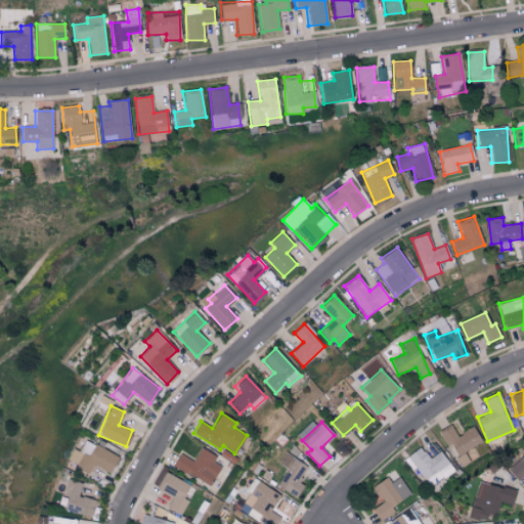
[(473,426),(456,435),(450,424),(438,431),(460,468),(470,462),(464,451),(482,442),(473,426)]
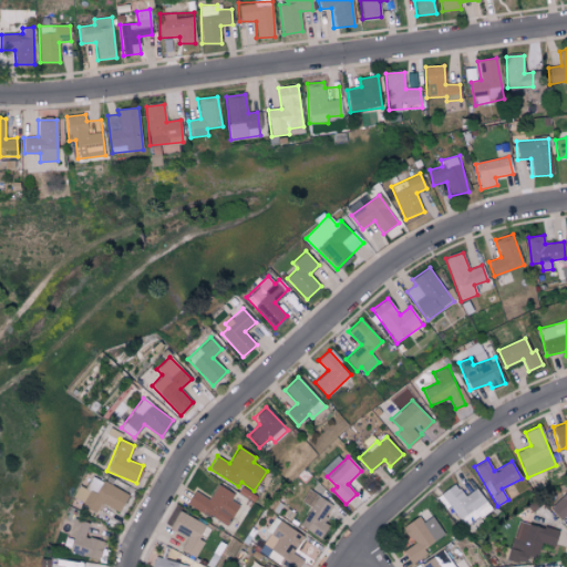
[(127,493),(91,476),(85,488),(78,485),(71,500),(96,511),(100,503),(120,512),(127,493)]
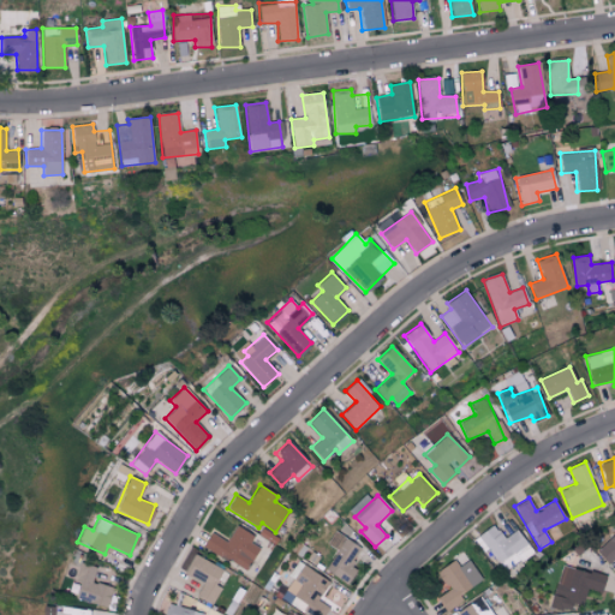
[(506,572),(533,550),(517,530),(505,538),(493,524),(478,536),(506,572)]
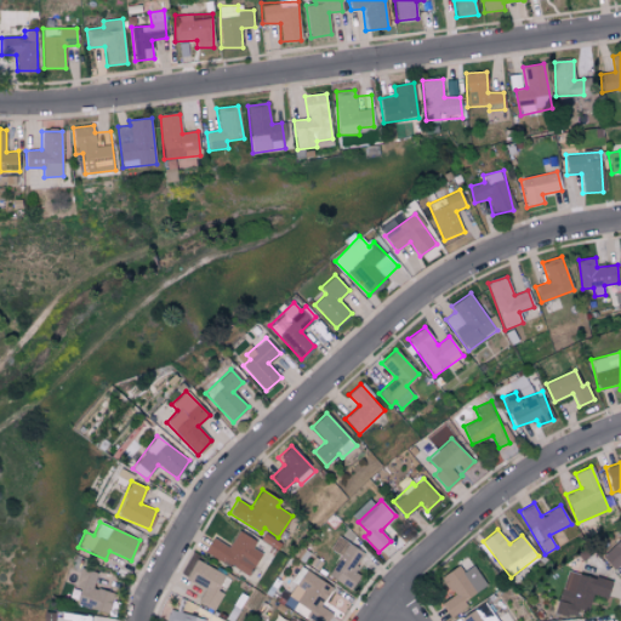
[(256,540),(237,530),(229,546),(211,536),(204,552),(250,575),(261,552),(252,547),(256,540)]
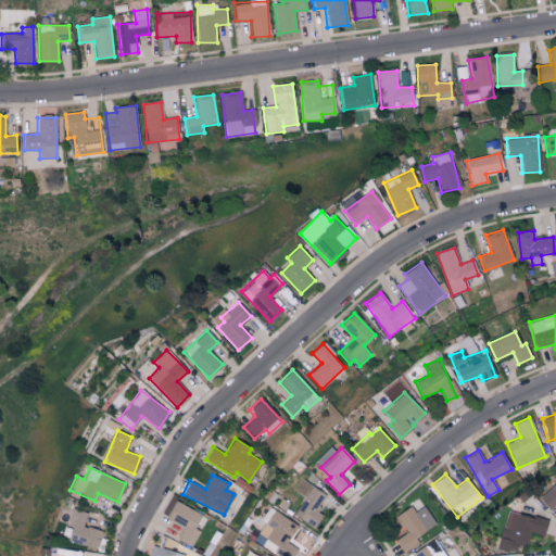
[(315,510),(324,492),(301,480),(295,492),(304,496),(293,516),(315,527),(321,514),(315,510)]
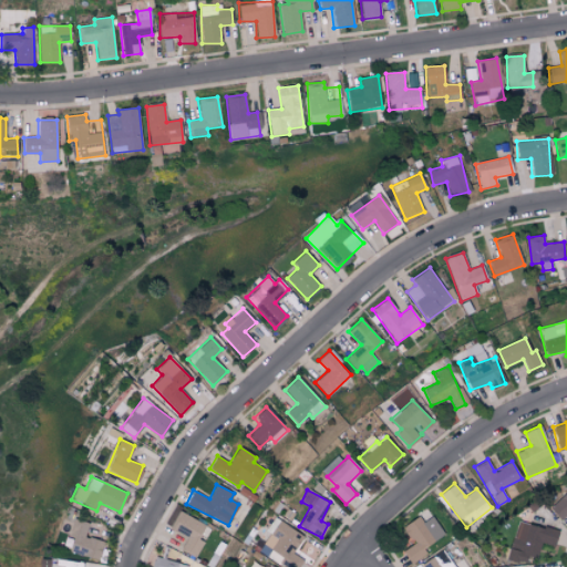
[(566,514),(566,491),(549,505),(559,519),(566,514)]
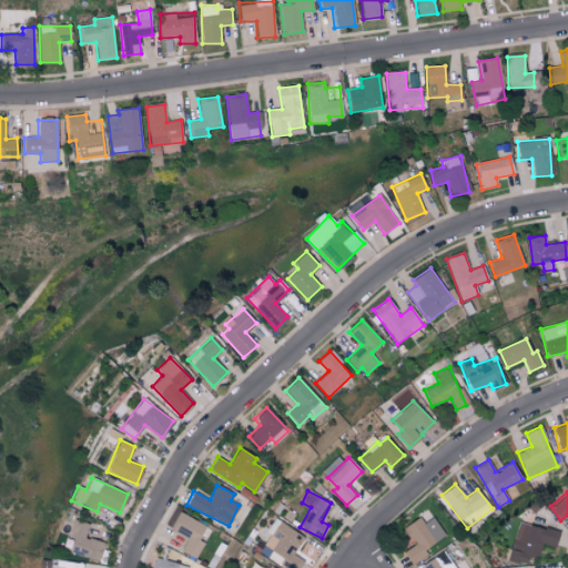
[(181,550),(195,557),(203,541),(198,539),(205,525),(179,511),(169,529),(186,538),(181,550)]
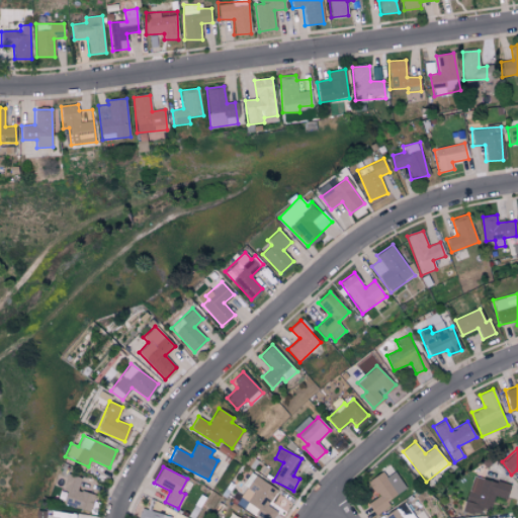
[(406,488),(395,471),(386,477),(382,470),(367,481),(378,497),(368,503),(375,515),(389,506),(385,501),(406,488)]
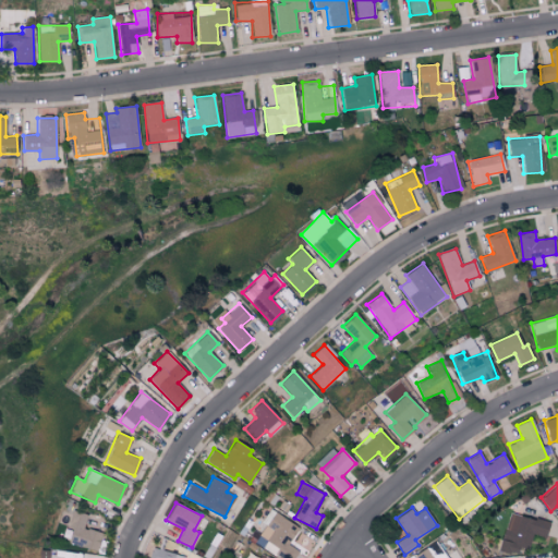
[(97,552),(102,533),(83,528),(86,514),(71,510),(67,525),(72,528),(68,543),(97,552)]
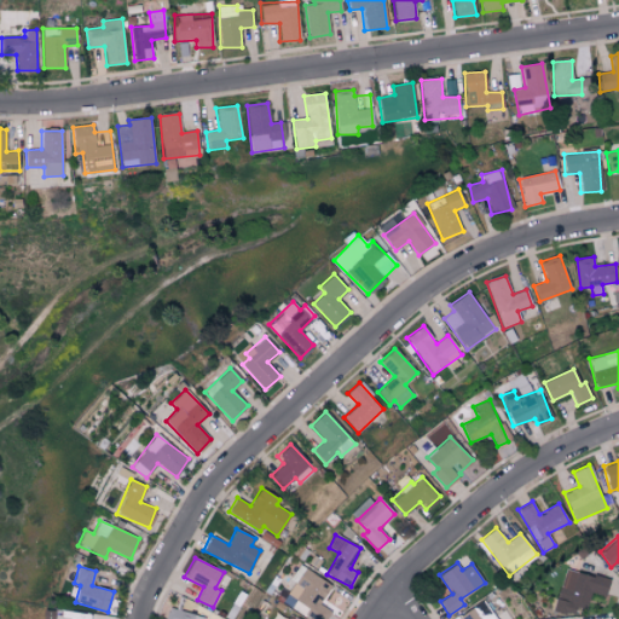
[(585,609),(590,593),(605,596),(609,580),(565,567),(553,609),(574,615),(577,606),(585,609)]
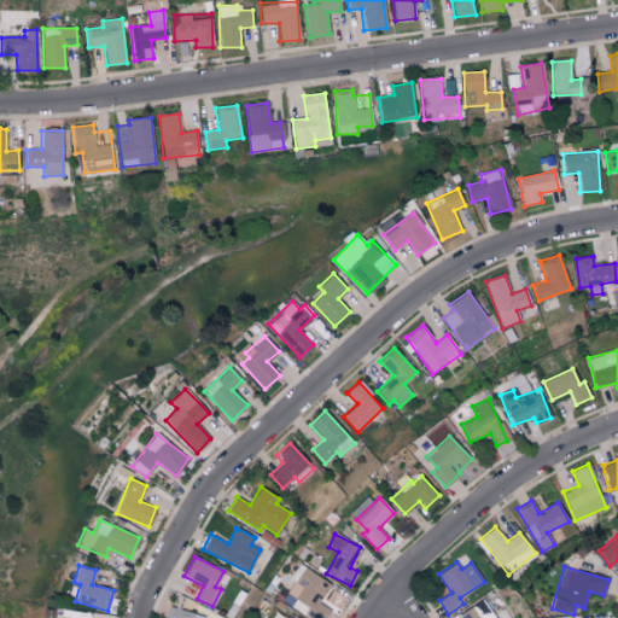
[(330,583),(303,567),(286,599),(320,617),(325,617),(331,608),(320,602),(330,583)]
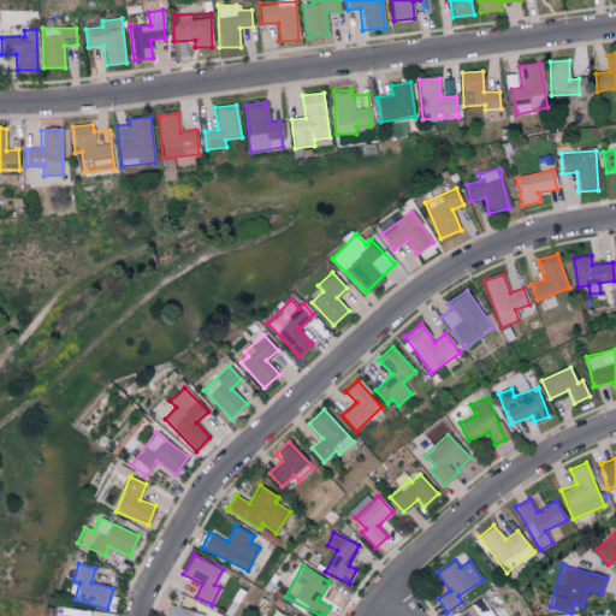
[(111,586),(113,573),(96,568),(93,581),(111,586)]
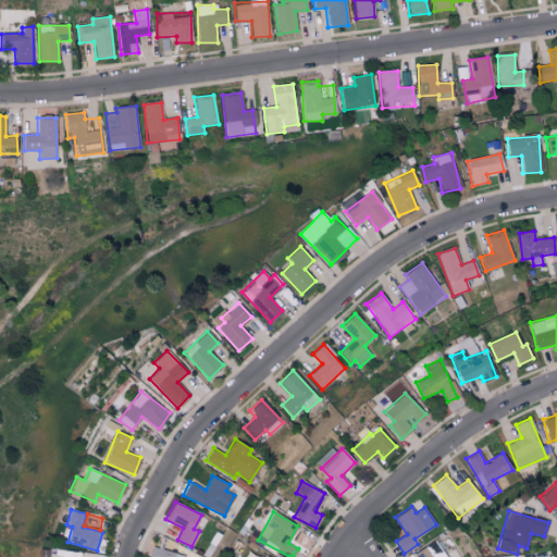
[(445,556),(438,541),(413,552),(416,556),(445,556)]
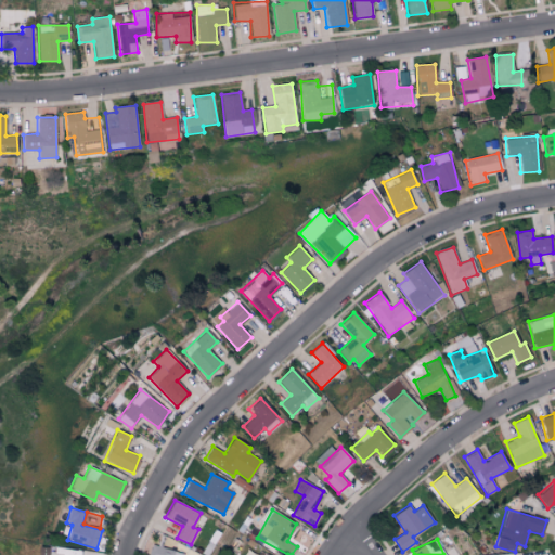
[(182,554),(183,552),(150,545),(147,554),(182,554)]
